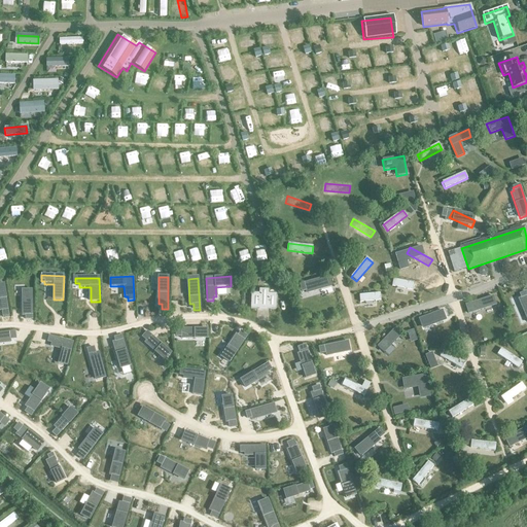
[(311,278),(308,285),(330,294),(334,288),(311,278)]
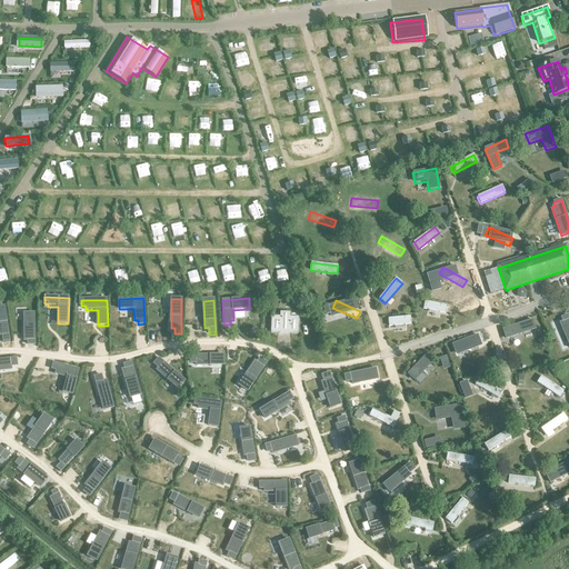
[(425,301),(423,309),(445,313),(447,306),(425,301)]
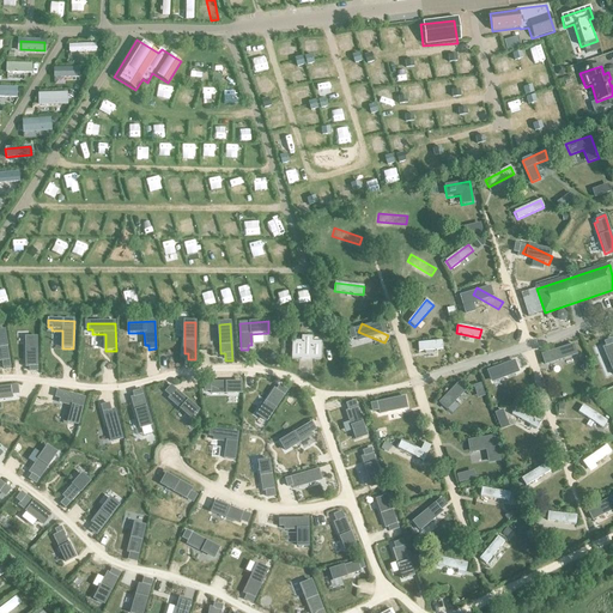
[(5,332),(0,332),(0,363),(2,363),(4,369),(11,368),(5,332)]
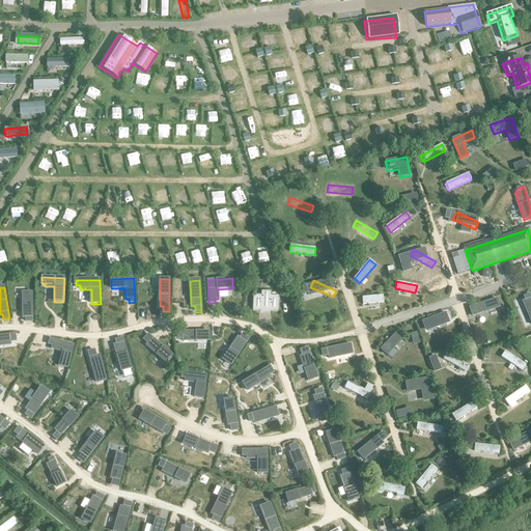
[(32,291),(23,291),(23,318),(26,318),(26,324),(32,324),(32,291)]
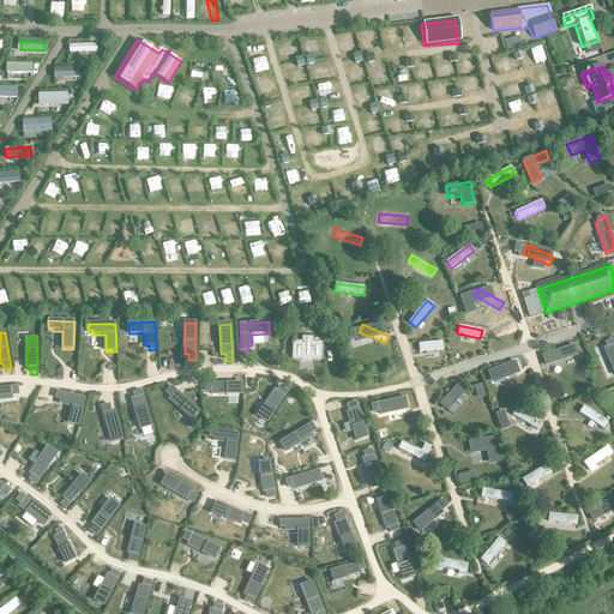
[(613,339),(595,355),(601,361),(613,350),(613,339)]
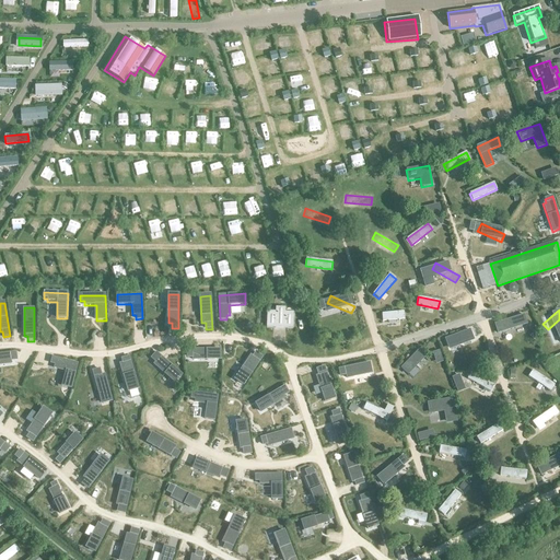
[(404,312),(382,314),(383,322),(405,319),(404,312)]
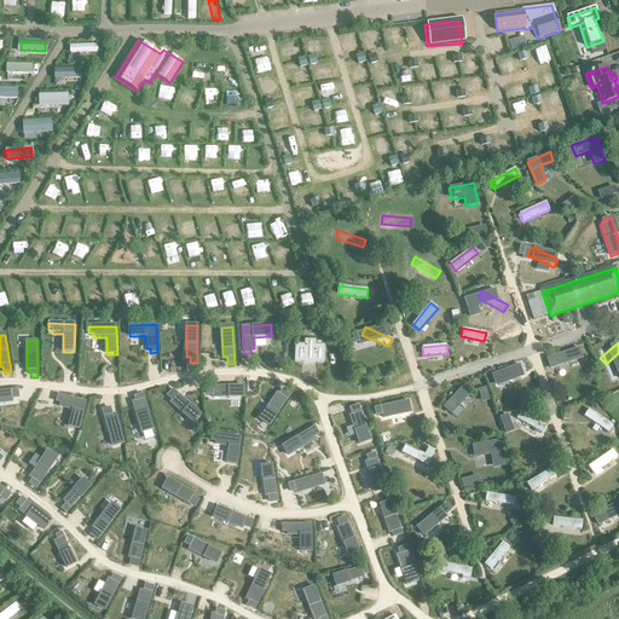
[(578,348),(547,359),(549,369),(582,358),(578,348)]
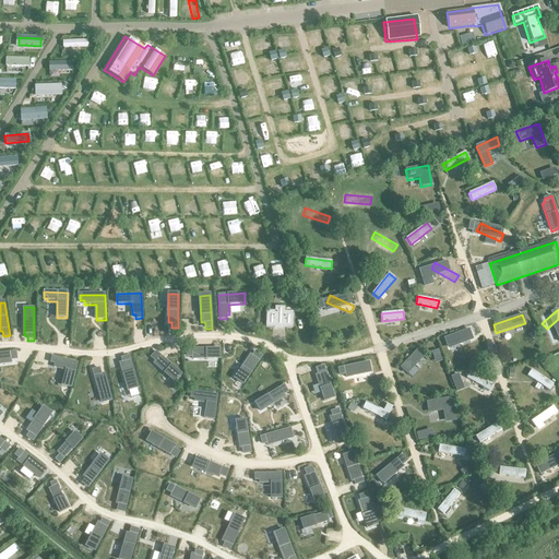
[(464,331),(445,351),(452,356),(470,336),(464,331)]
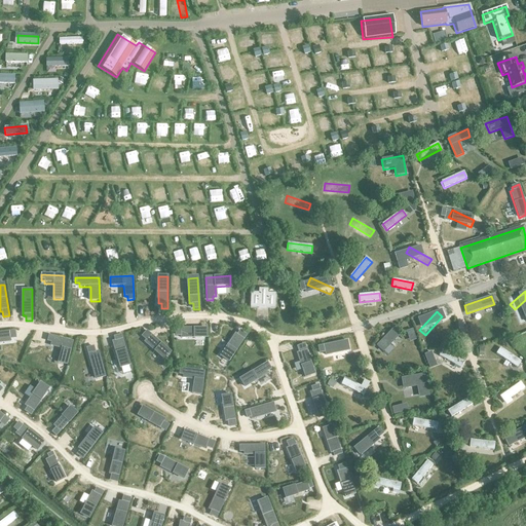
[(525,318),(524,317),(513,336),(519,339),(525,328),(525,318)]
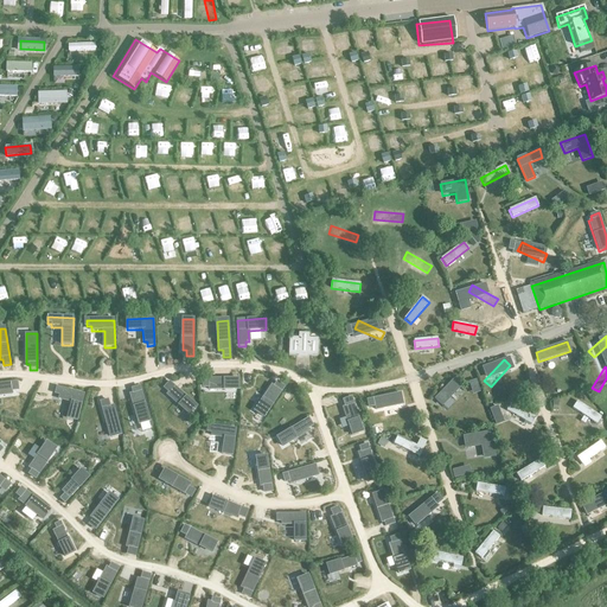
[(240,379),(203,379),(203,387),(210,387),(210,390),(240,390),(240,379)]
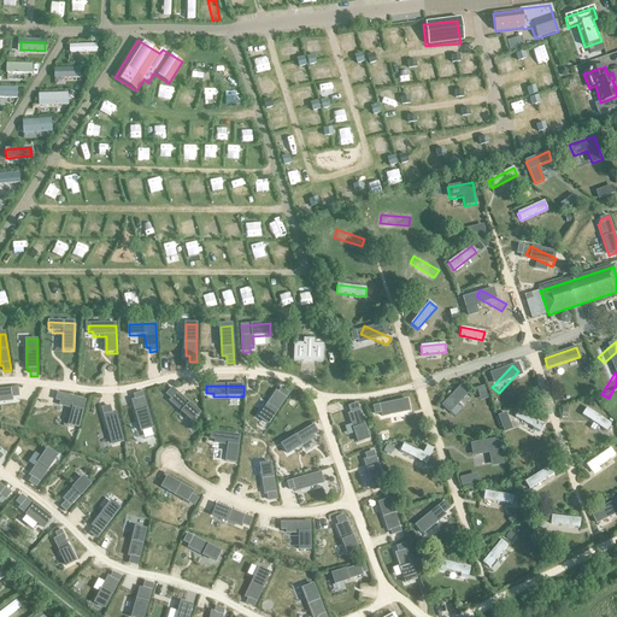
[(462,386),(441,407),(447,412),(468,392),(462,386)]
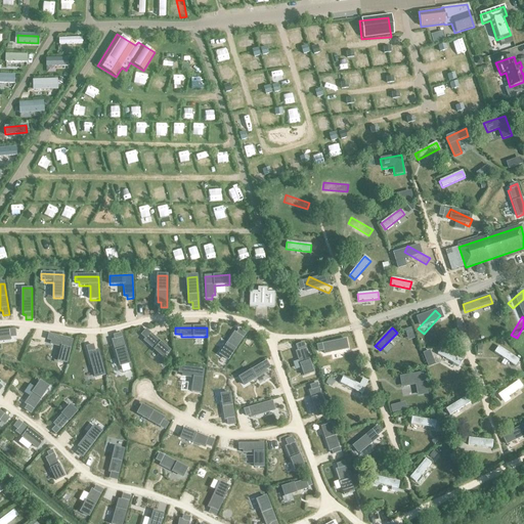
[(146,330),(141,335),(146,339),(144,341),(163,358),(170,351),(146,330)]
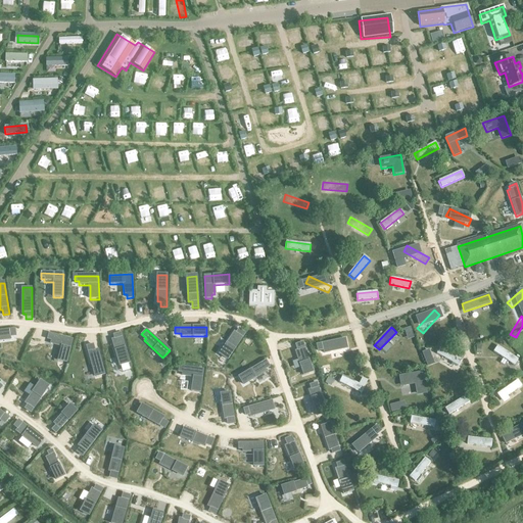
[(14,330),(0,331),(0,340),(10,340),(10,336),(15,336),(14,330)]
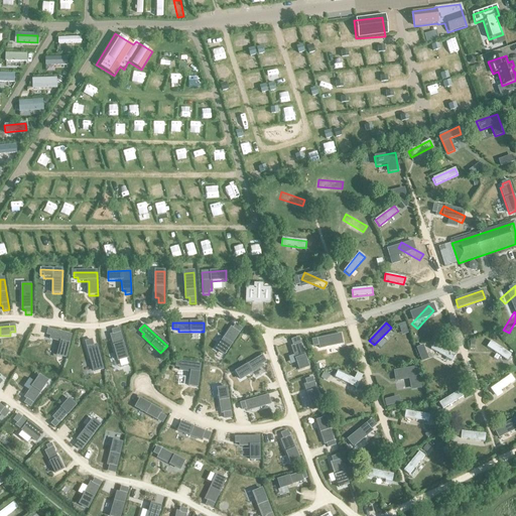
[(231,329),(217,350),(225,355),(242,329),(236,326),(233,331),(231,329)]
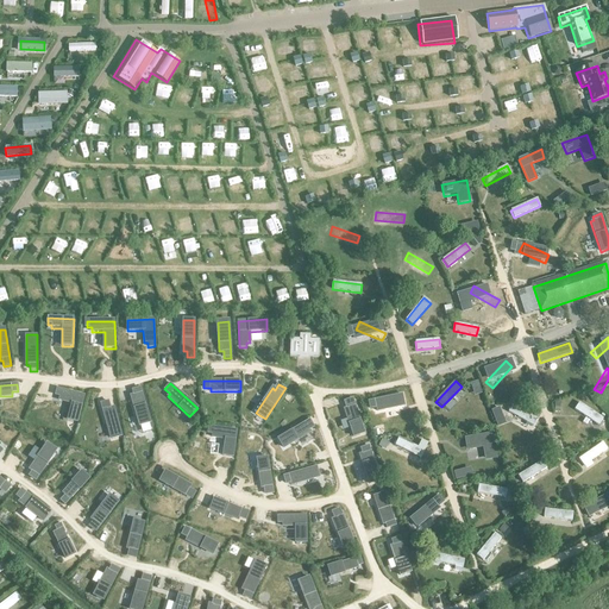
[(57,389),(55,395),(60,396),(58,401),(71,405),(67,420),(77,422),(83,396),(57,389)]
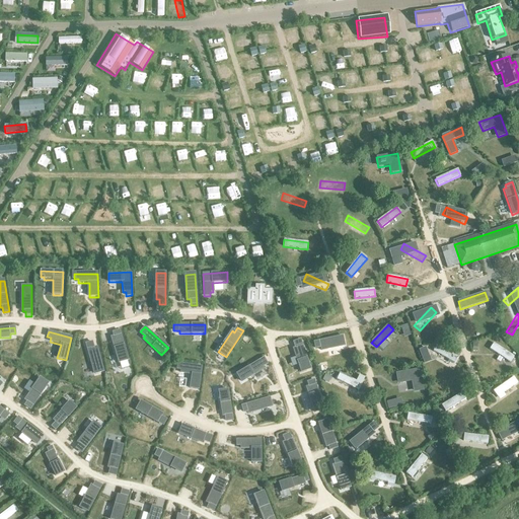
[(114,340),(112,340),(119,364),(127,362),(119,331),(113,334),(114,340)]
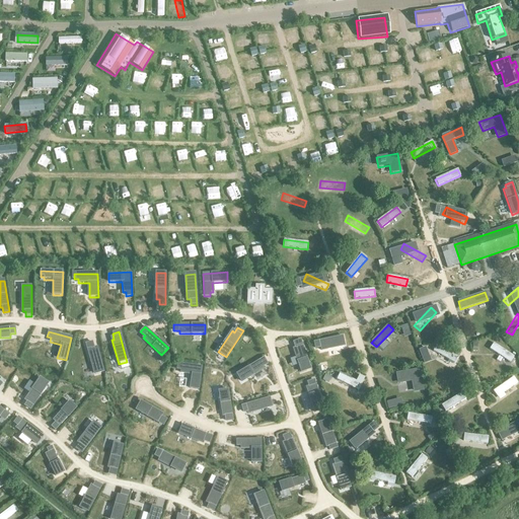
[(340,337),(320,351),(324,357),(344,343),(340,337)]
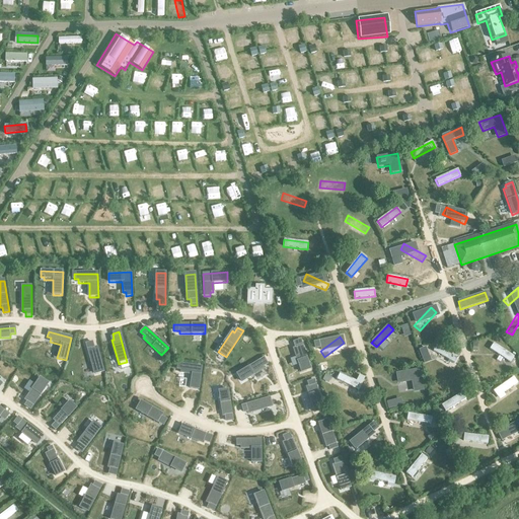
[(296,349),(293,350),(301,373),(310,370),(300,341),(294,343),(296,349)]
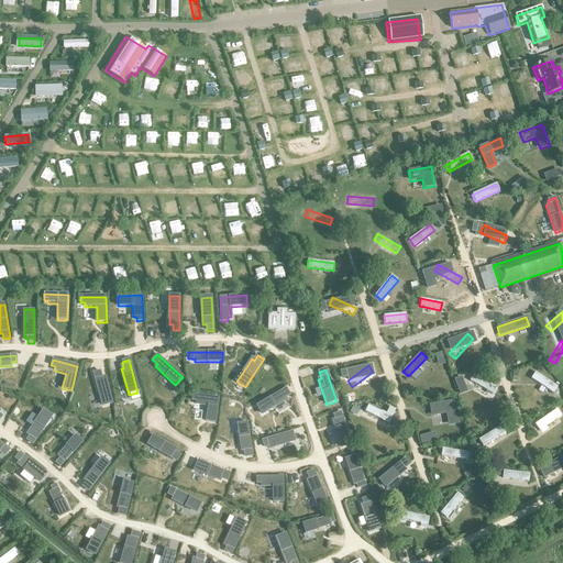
[(100,372),(94,373),(96,381),(100,397),(99,397),(101,405),(101,404),(102,406),(112,403),(105,377),(101,377),(100,372)]
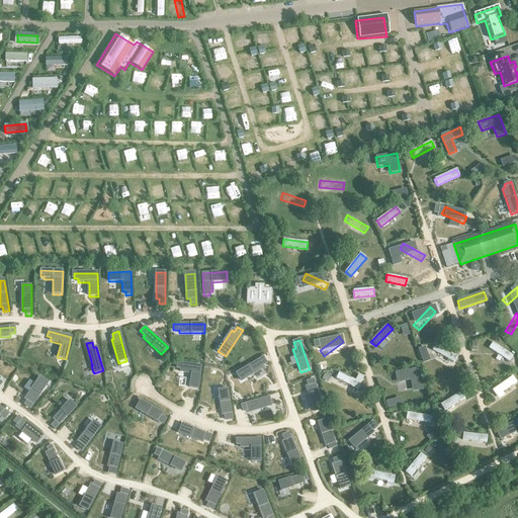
[(493,342),(489,348),(509,362),(513,356),(493,342)]
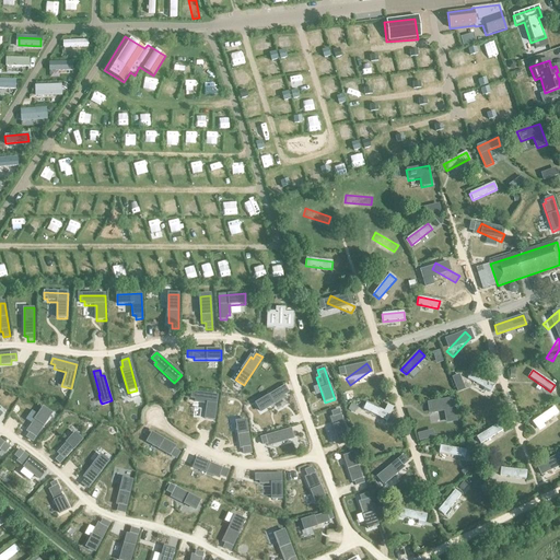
[(471,372),(467,378),(490,392),(494,385),(471,372)]
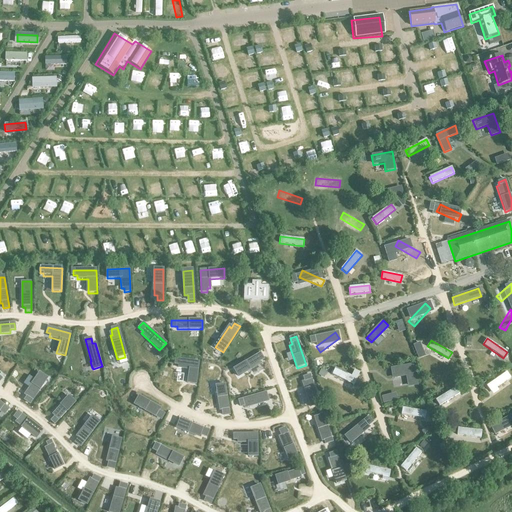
[(259,353),(233,369),(238,377),(259,364),(257,361),(262,358),(259,353)]
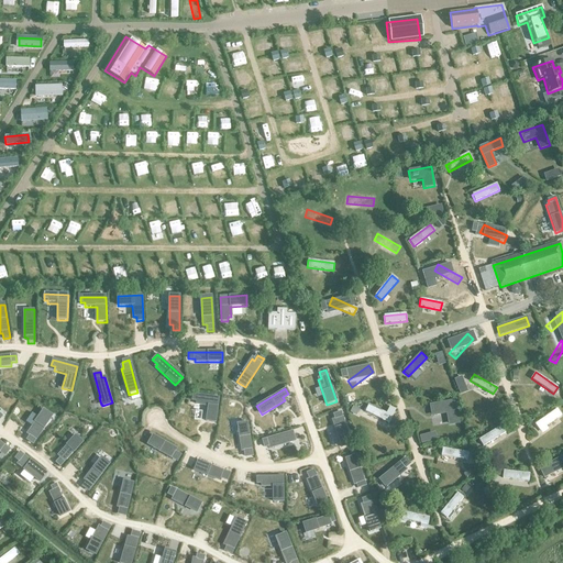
[(192,395),(191,400),(196,401),(196,405),(208,406),(206,421),(214,423),(218,398),(192,395)]
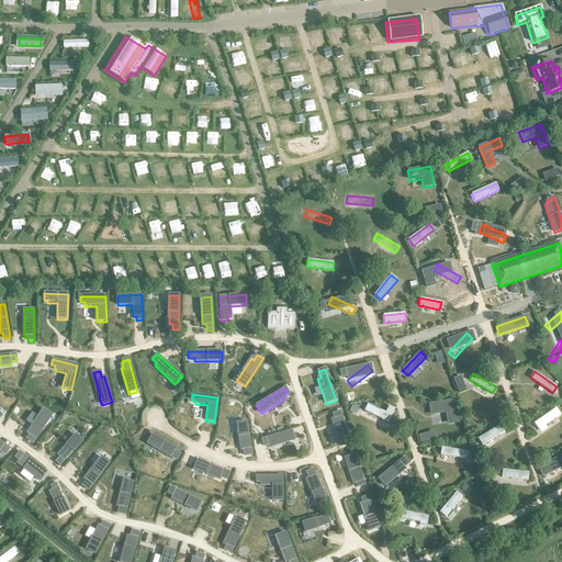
[(454,400),(428,404),(430,415),(446,413),(448,425),(459,423),(454,400)]
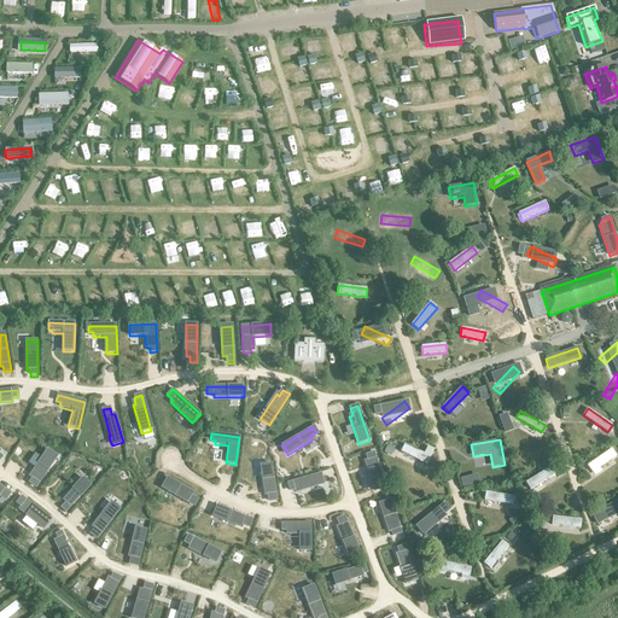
[(404,444),(401,453),(427,465),(431,458),(404,444)]
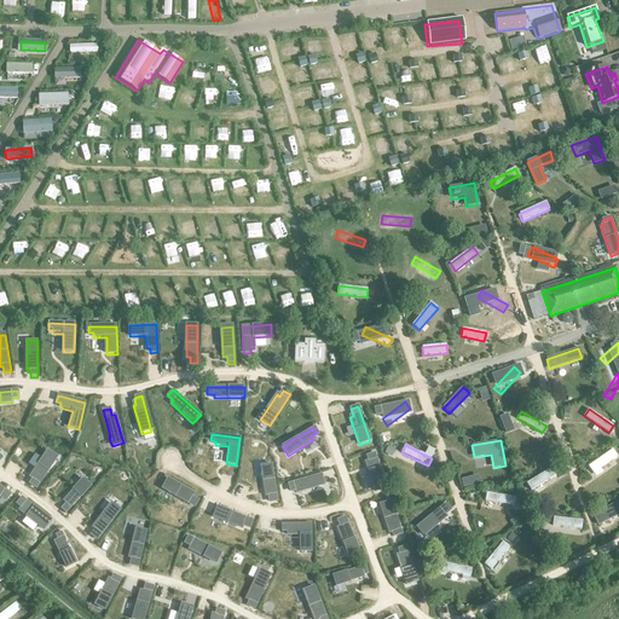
[(612,450),(588,467),(594,474),(617,457),(612,450)]
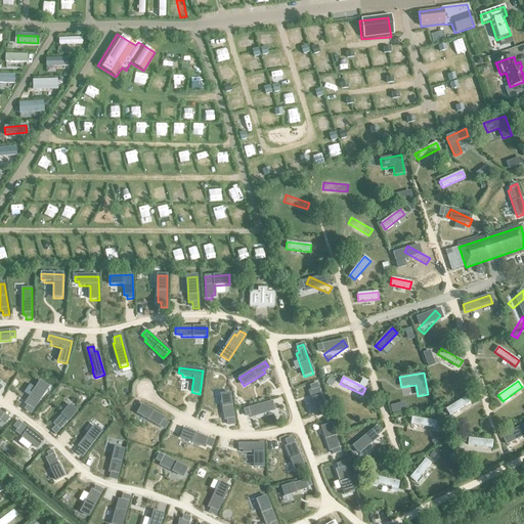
[(29,405),(26,410),(31,413),(35,406),(48,388),(40,382),(26,403),(29,405)]
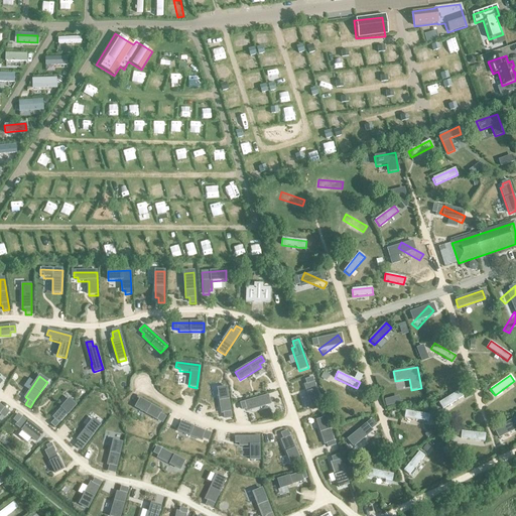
[(308,386),(305,387),(313,410),(323,407),(312,378),(306,380),(308,386)]
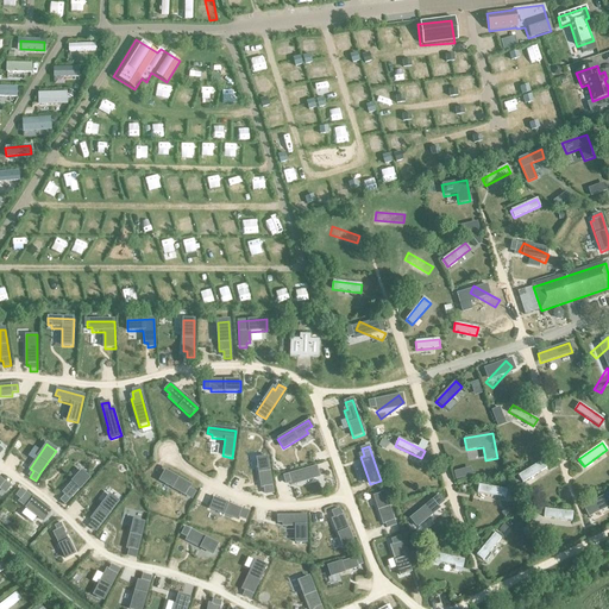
[(267,457),(256,459),(261,488),(264,488),(265,495),(272,494),(267,457)]
